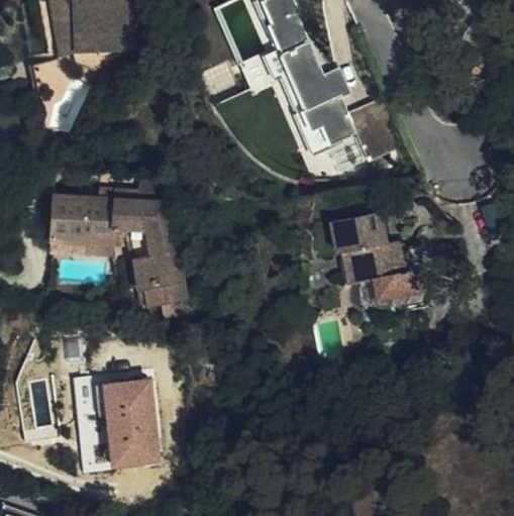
[(44,0),(54,59),(71,54),(68,0),(44,0)]
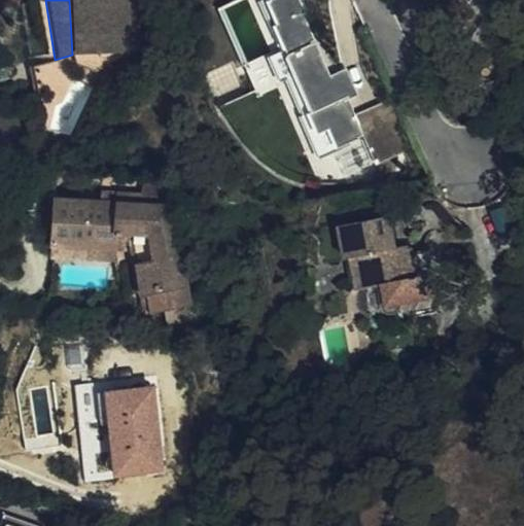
[(69,0),(72,55),(73,55),(126,51),(138,51),(135,0),(69,0)]
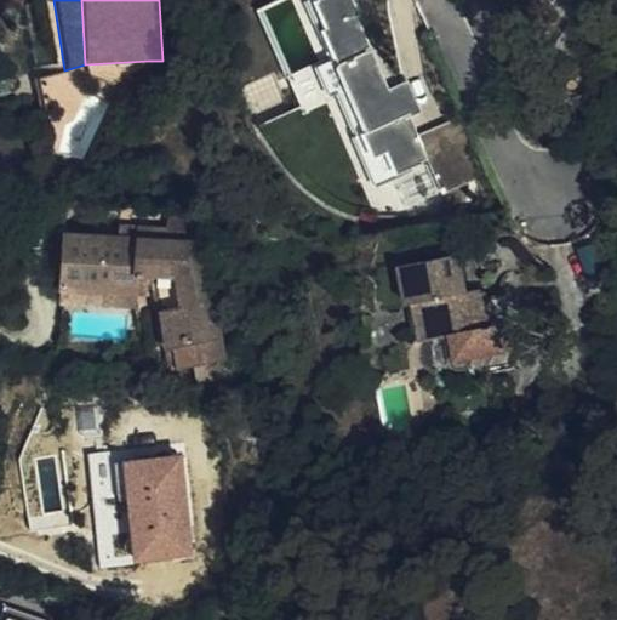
[(383,152),(393,175),(426,160),(441,193),(473,180),(449,123),(416,136),(407,117),(413,113),(399,83),(386,90),(353,20),(356,17),(349,0),(315,0),(313,1),(324,28),(319,32),(332,61),(364,132),(359,135),(370,158),(383,152)]
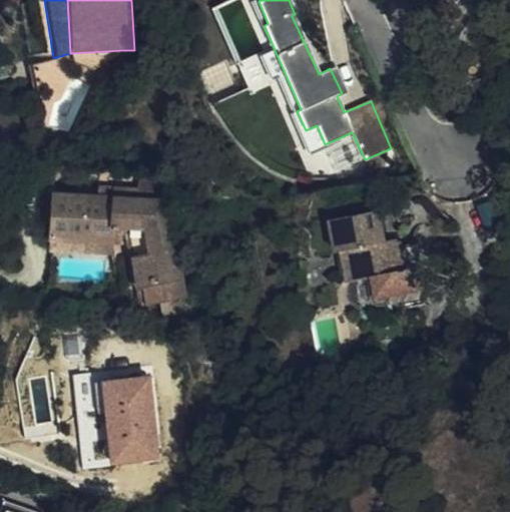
[(122,50),(71,53),(72,61),(92,68),(122,50)]
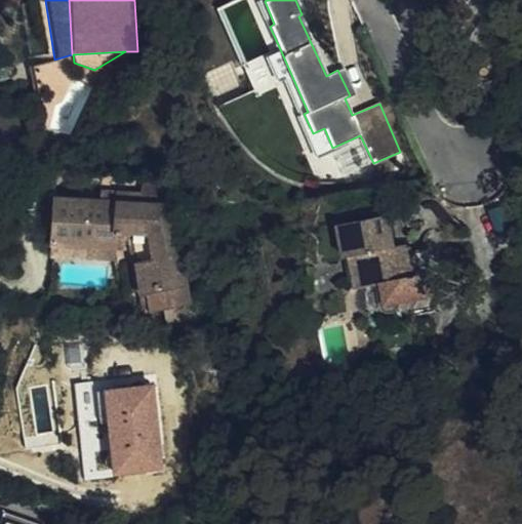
[(315,156),(332,148),(324,128),(313,133),(304,114),(308,112),(281,51),(267,57),(277,82),(281,80),(315,156)]
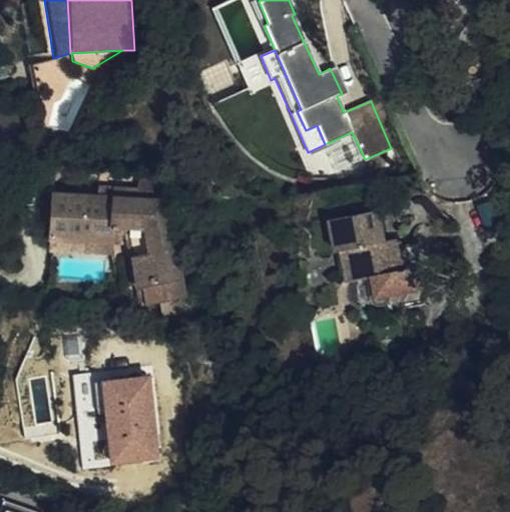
[(57,78),(53,58),(30,64),(34,83),(57,78)]
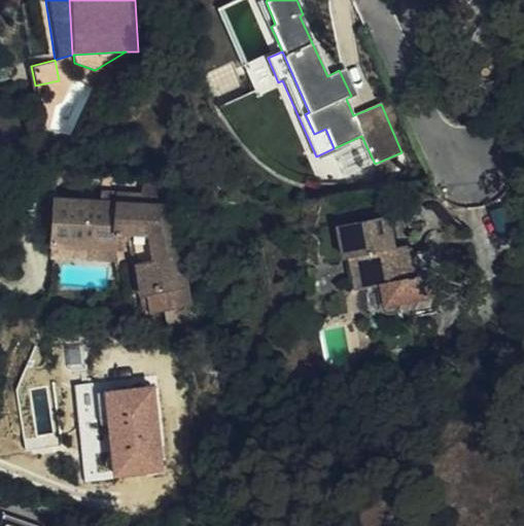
[(0,148),(27,151),(26,113),(0,113),(0,148)]
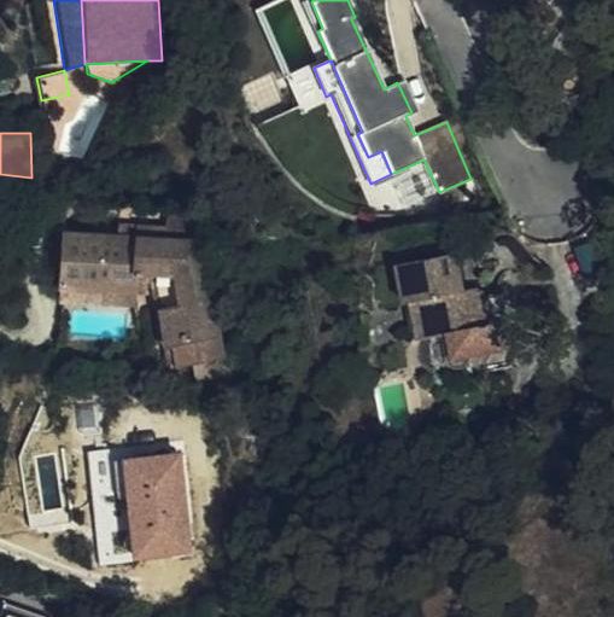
[(58,289),(133,297),(136,277),(175,281),(177,313),(157,314),(161,351),(170,351),(173,371),(217,366),(209,283),(202,281),(196,227),(171,223),(169,234),(140,230),(138,242),(65,231),(58,289)]
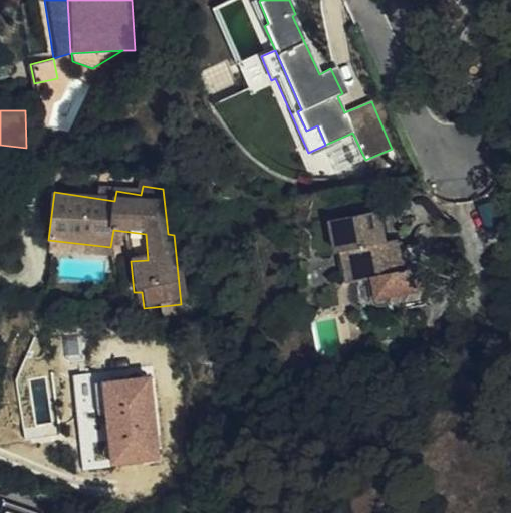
[(406,270),(401,244),(399,237),(385,240),(377,209),(327,220),(342,282),(369,277),(375,299),(418,290),(423,287),(425,282),(423,266),(406,270)]
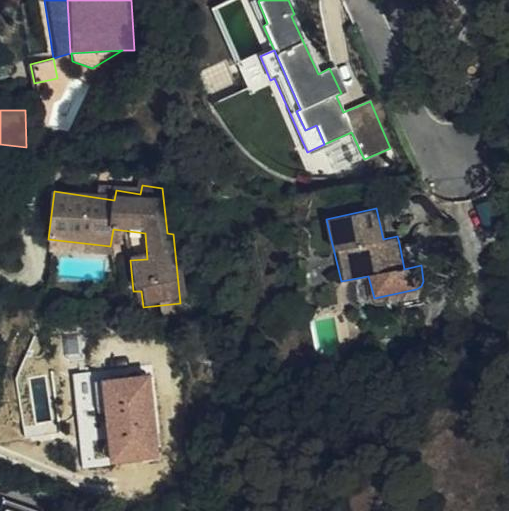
[(109,259),(110,246),(48,239),(47,252),(109,259)]
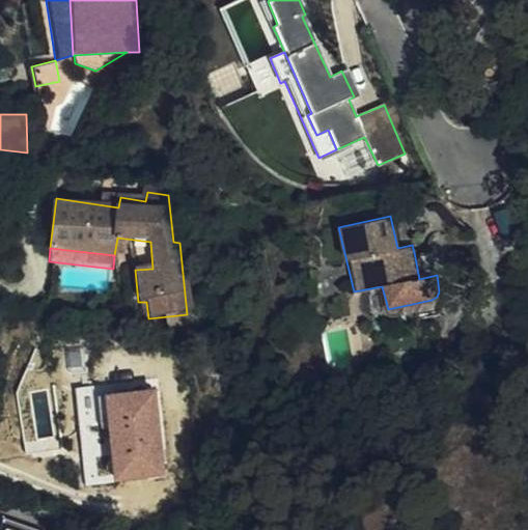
[(431,249),(414,252),(419,279),(437,275),(431,249)]
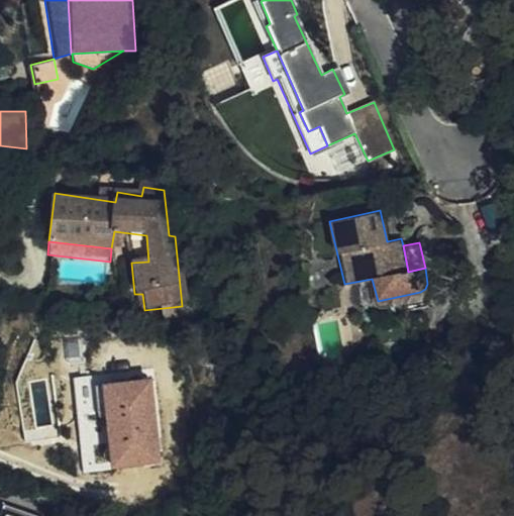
[(143,458),(135,380),(84,385),(86,414),(93,413),(98,463),(143,458)]
